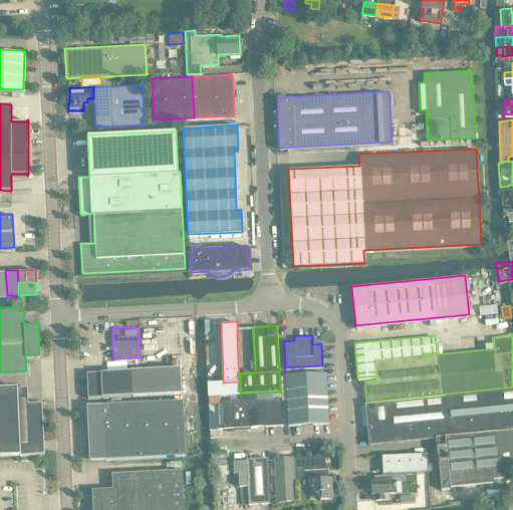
[(87,397),(133,395),(181,392),(179,366),(86,371),(87,397)]
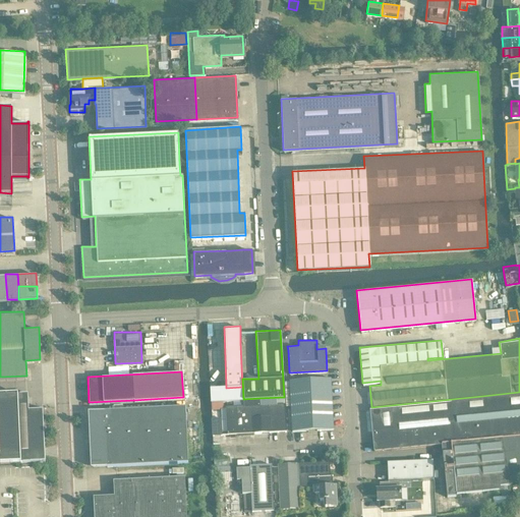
[(330,377),(289,379),(291,429),(333,427),(330,377)]
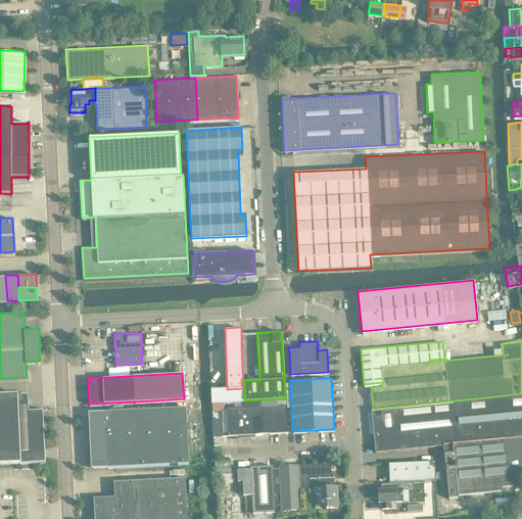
[(0,462),(30,461),(30,460),(44,460),(44,453),(44,447),(42,408),(28,409),(27,392),(0,393),(0,462)]
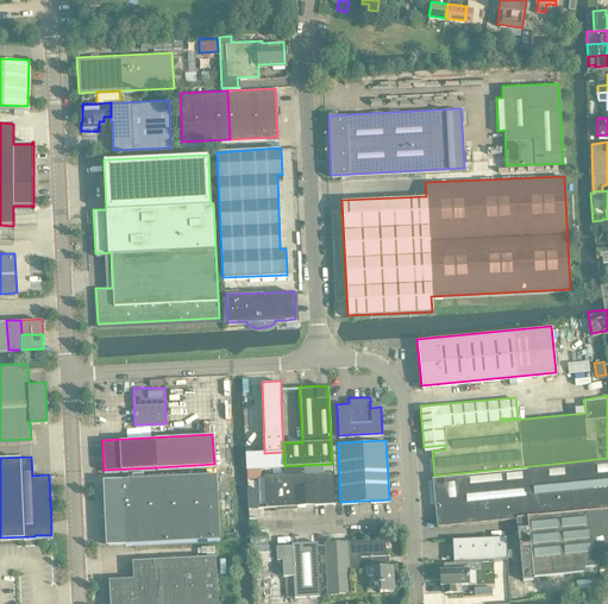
[(607,458),(564,463),(570,510),(607,505),(607,458)]
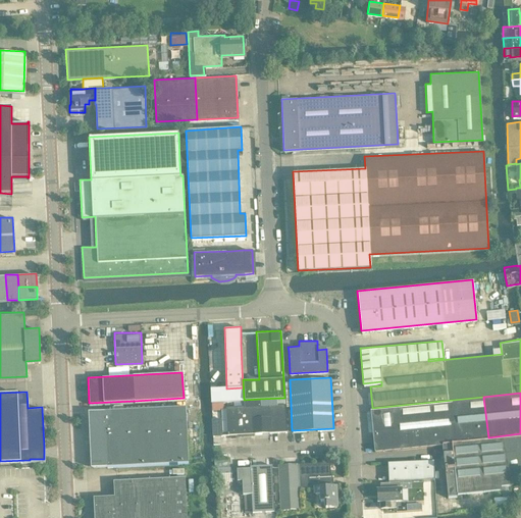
[(441,442),(488,437),(483,397),(372,408),(370,408),(374,450),(441,443),(441,442)]
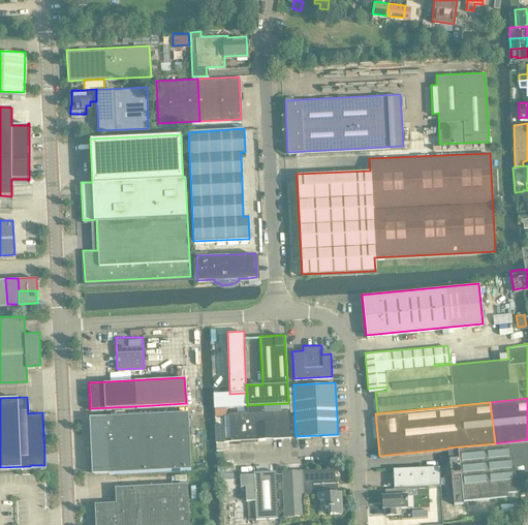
[(247,410),(228,411),(228,414),(228,418),(229,437),(229,439),(231,439),(240,438),(256,437),(265,437),(264,409),(264,404),(247,405),(247,410)]
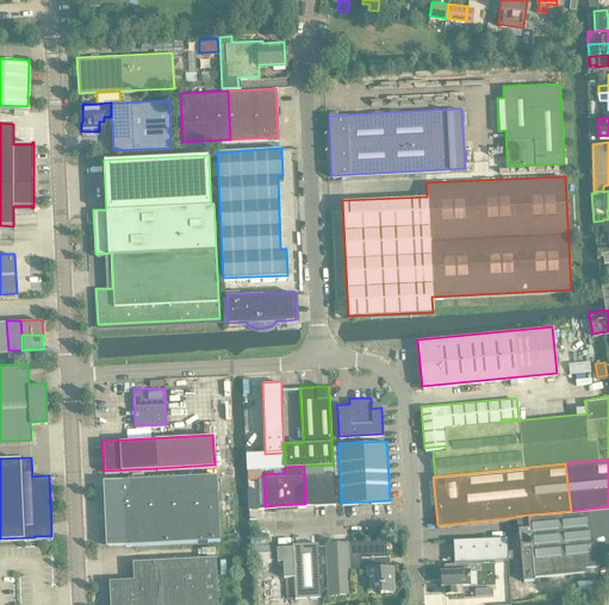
[(305,504),(315,504),(314,471),(304,472),(305,504)]
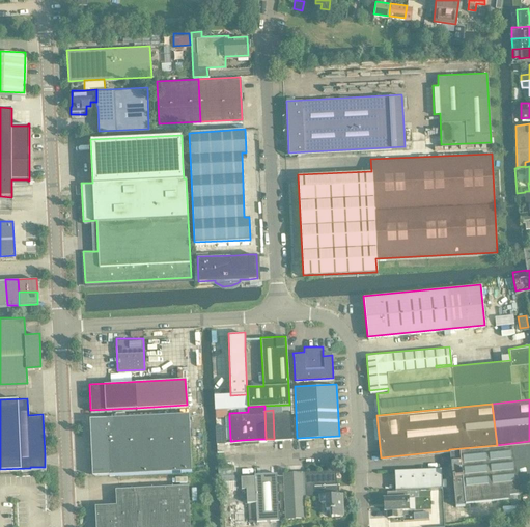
[(274,439),(282,438),(281,410),(273,410),(274,439)]
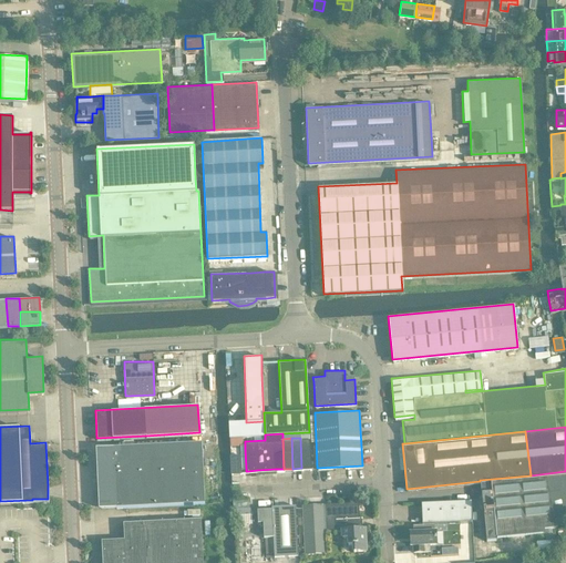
[(300,438),(301,468),(310,468),(309,438),(300,438)]
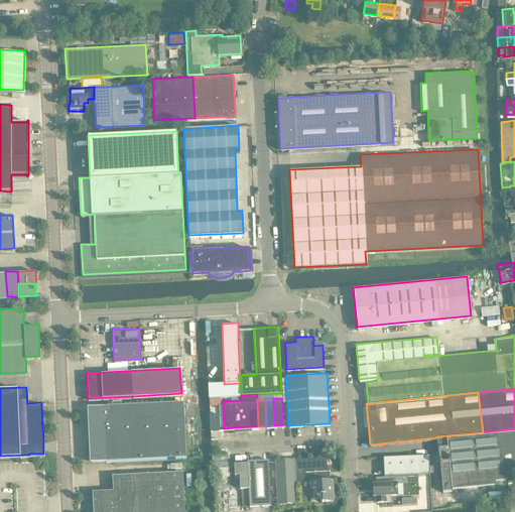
[(183,401),(103,404),(90,405),(92,461),(185,456),(183,401)]
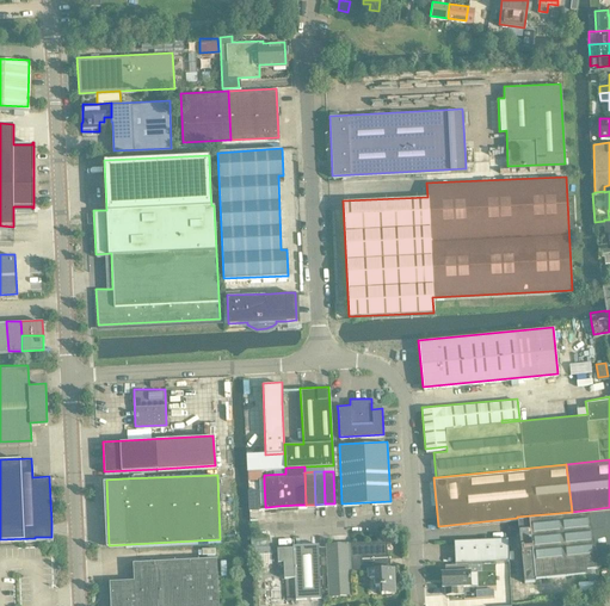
[(247,488),(248,502),(248,507),(259,507),(258,488),(247,488)]
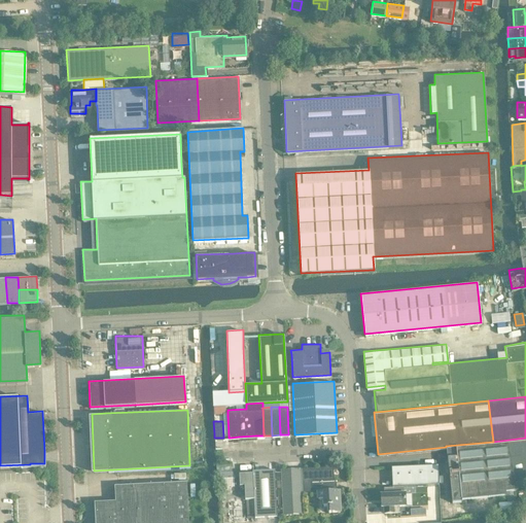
[(525,438),(493,442),(446,446),(446,447),(451,500),(461,499),(461,498),(461,497),(504,492),(504,494),(505,493),(505,489),(513,488),(516,488),(516,485),(525,484),(523,477),(525,476),(525,438)]
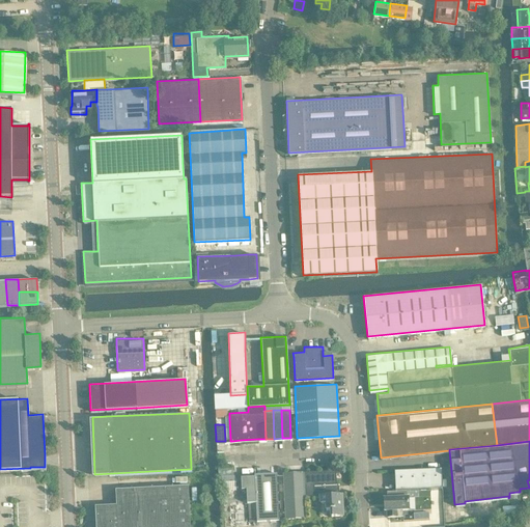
[(428,468),(394,469),(394,481),(395,489),(429,488),(441,487),(441,467),(428,468)]
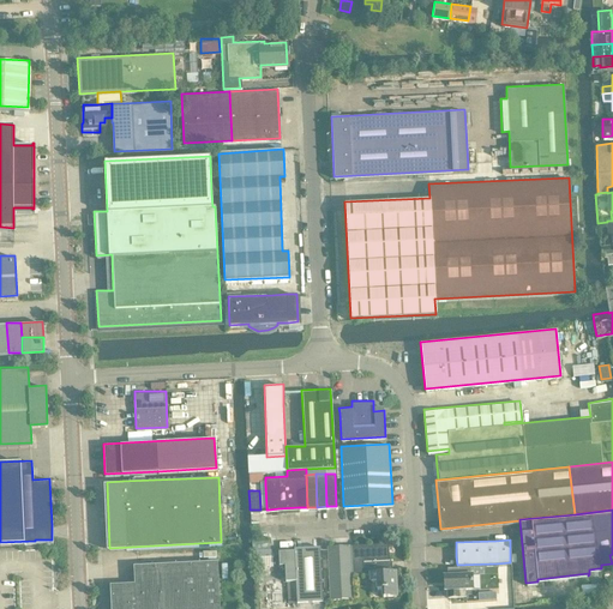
[(359,543),(361,572),(370,572),(370,579),(376,578),(377,586),(382,586),(382,595),(386,595),(388,597),(392,597),(394,595),(396,595),(395,577),(397,577),(397,568),(388,568),(386,559),(389,558),(389,542),(359,543)]
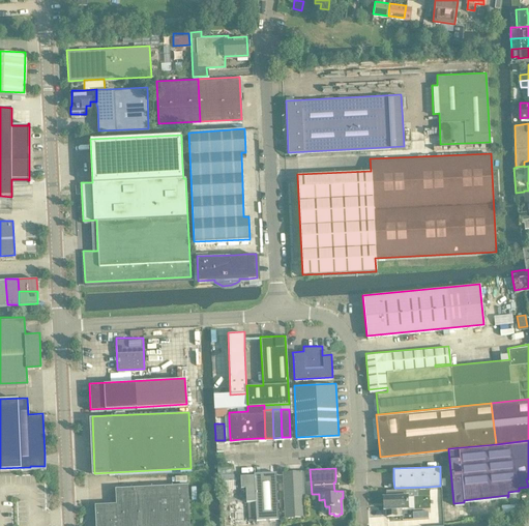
[(310,469),(282,470),(284,513),(285,518),(304,517),(303,494),(312,494),(310,469)]
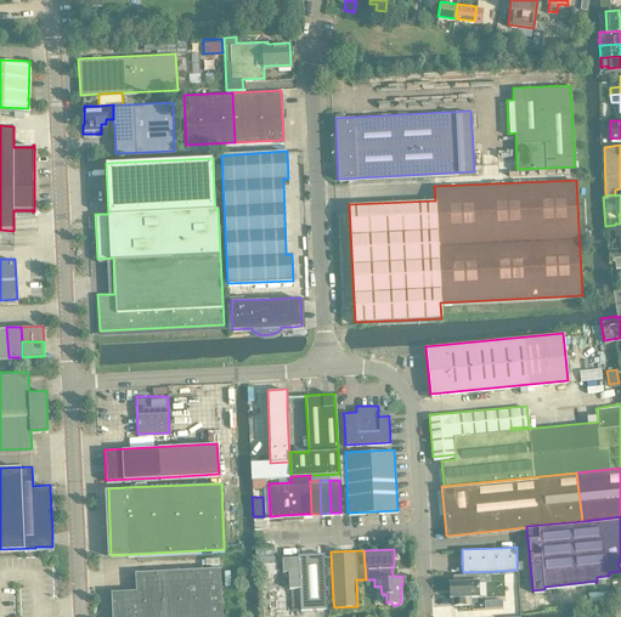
[(282,571),(287,571),(288,587),(299,587),(300,609),(327,607),(323,553),(297,554),(297,555),(281,556),(282,571)]
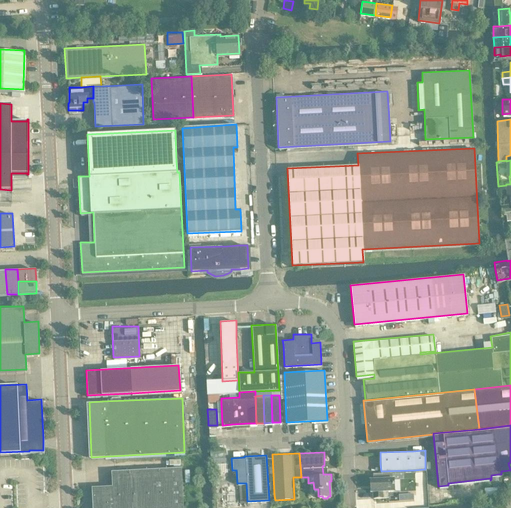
[(111,485),(112,507),(182,507),(181,467),(111,470),(111,485)]
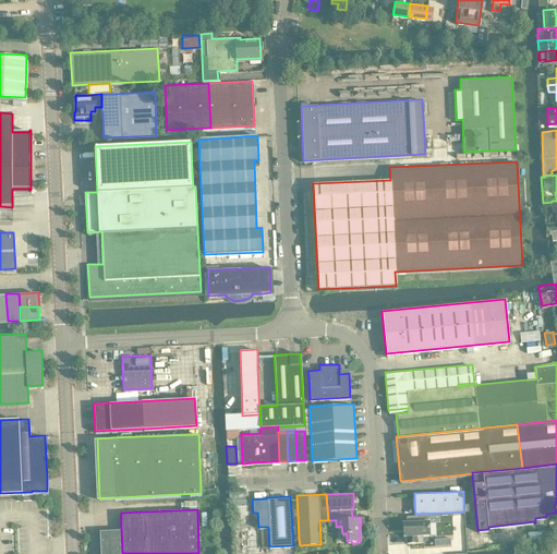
[(426,514),(406,515),(406,521),(402,521),(403,534),(407,534),(407,541),(423,541),(423,533),(430,533),(428,520),(427,520),(426,514)]
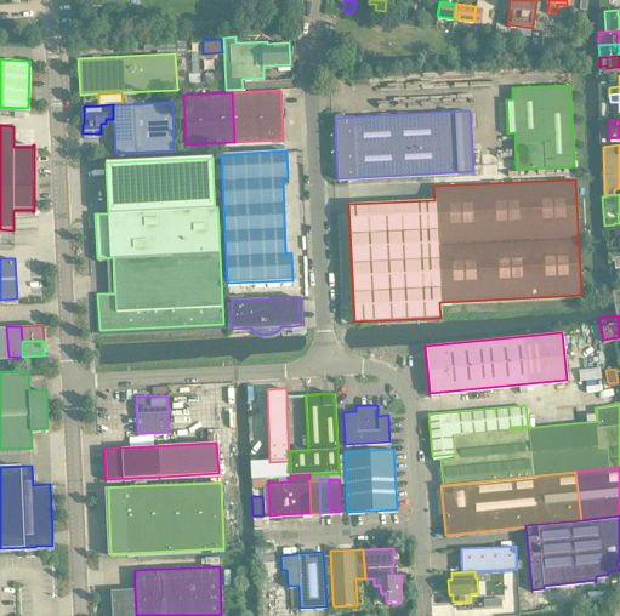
[(604,575),(596,576),(596,581),(596,588),(606,587),(604,575)]
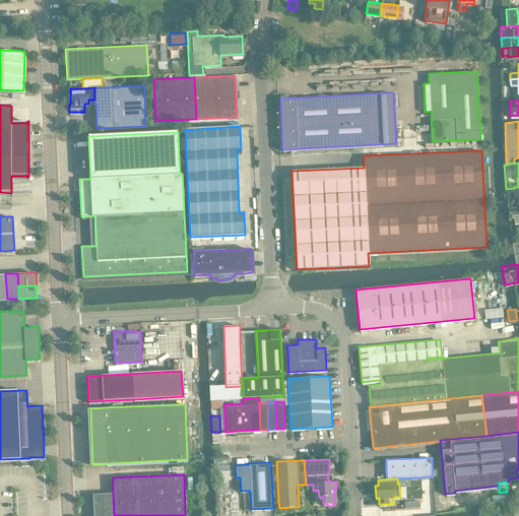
[(93,515),(114,515),(113,493),(92,494),(93,515)]
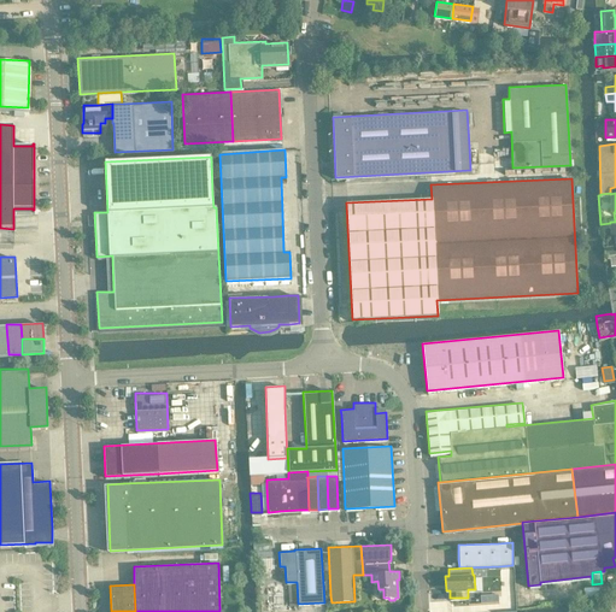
[(605,610),(614,611),(615,604),(615,596),(610,595),(609,599),(608,599),(605,610)]
